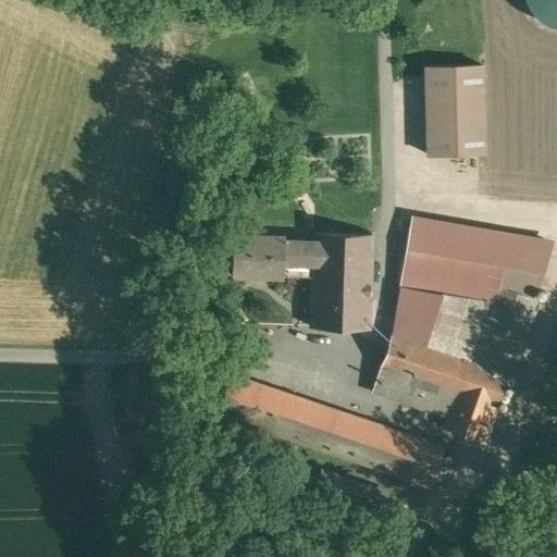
[(482,65),(426,66),(429,155),(484,153),(482,65)]
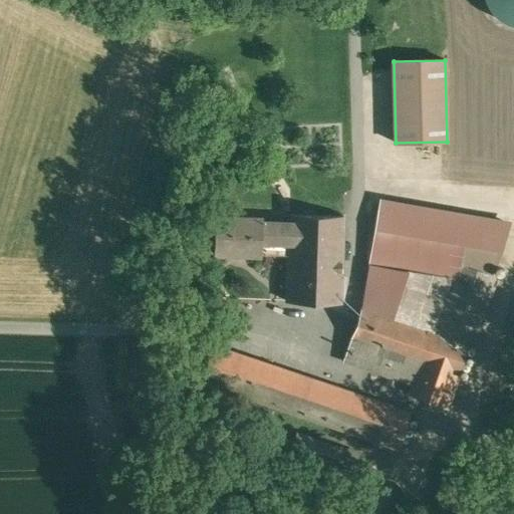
[(379,202),(368,264),(453,279),(459,264),(490,273),(507,223),(379,202)]
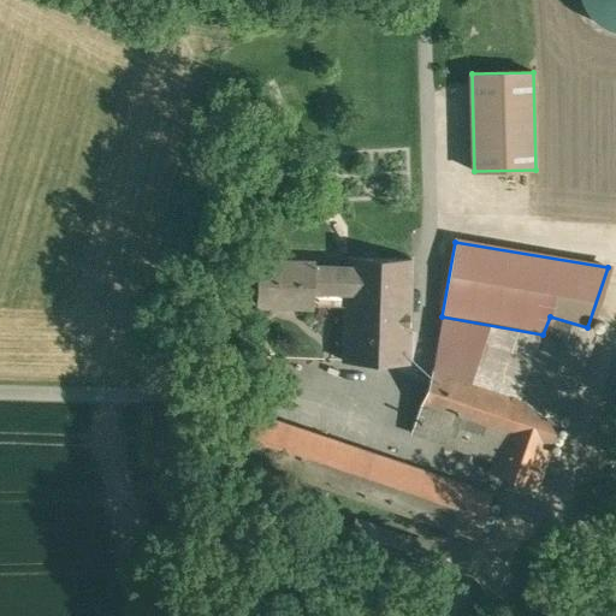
[(412,259),(348,256),(345,266),(345,290),(344,361),(408,363),(412,259)]
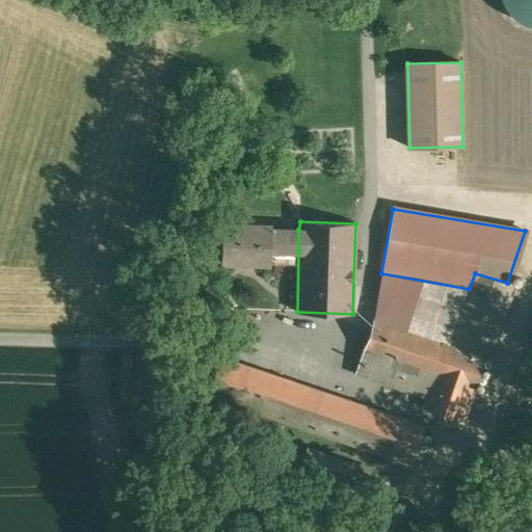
[(270,224),(222,223),(221,261),(269,262),(269,249),(298,250),(298,230),(269,229),(270,224)]
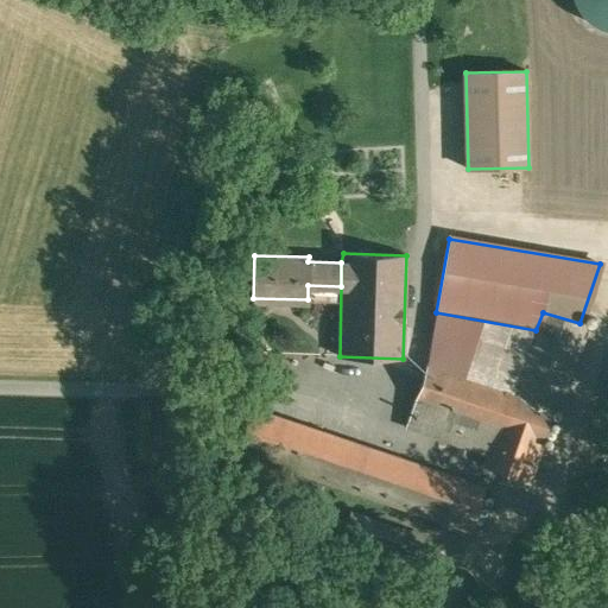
[(517,392),(428,362),(406,428),(487,454),(482,466),(529,481),(553,404),(562,405),(569,384),(561,381),(580,323),(543,312),(536,330),(523,378),(520,378),(517,392)]
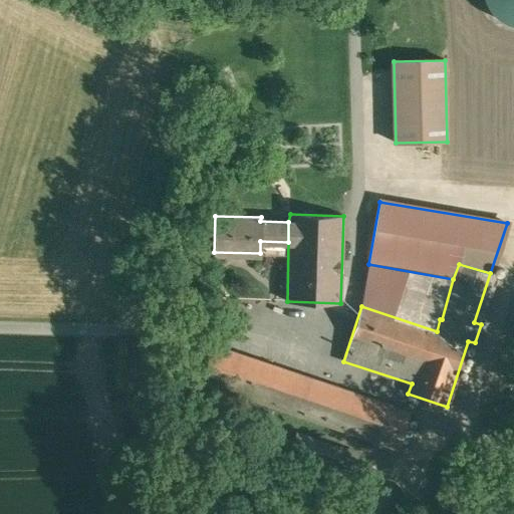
[(411,411),(213,344),(201,381),(268,405),(399,448),(411,411)]
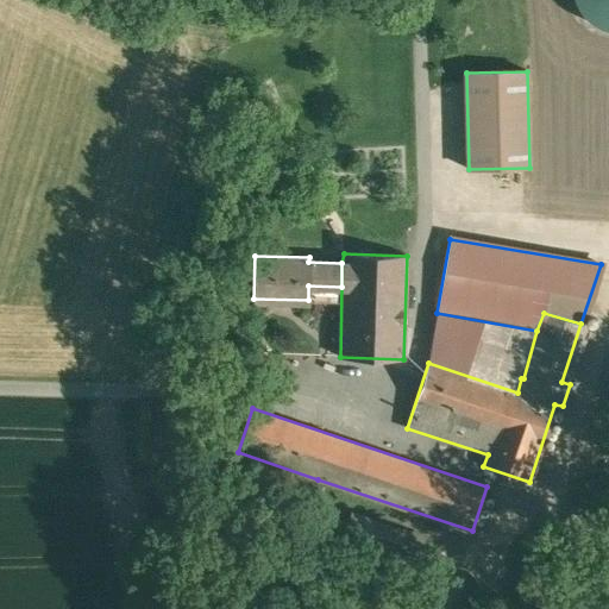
[(248,420),(220,410),(208,441),(236,451),(248,420)]
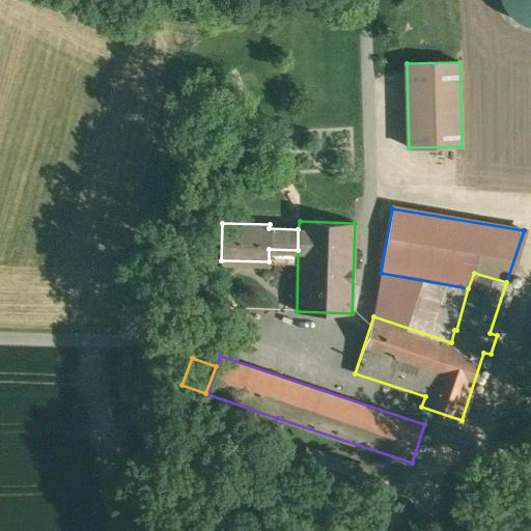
[(372,468),(305,445),(295,477),(361,500),(372,468)]
